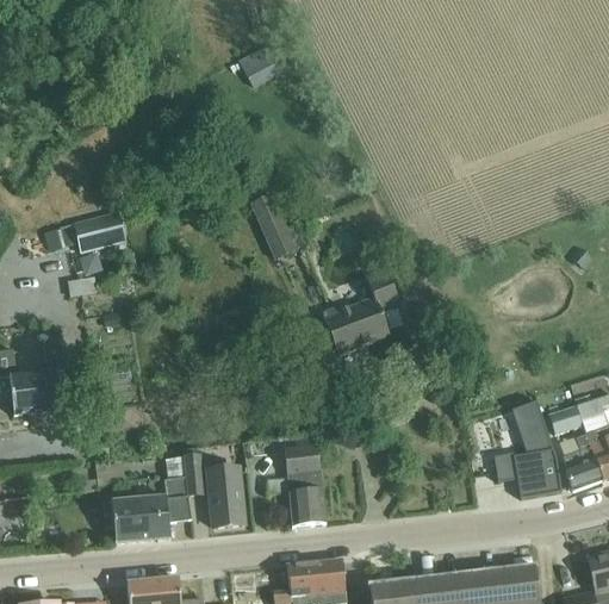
[(267,44),(240,60),(248,76),(277,62),(267,44)]
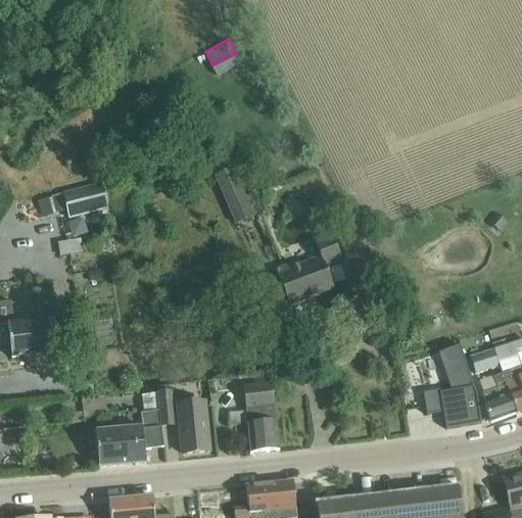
[(233,165),(216,172),(235,222),(253,215),(233,165)]
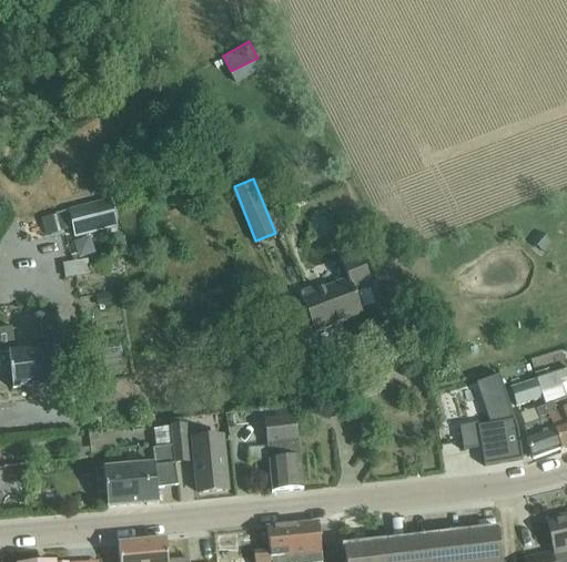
[(70,207),(77,234),(117,224),(110,197),(70,207)]
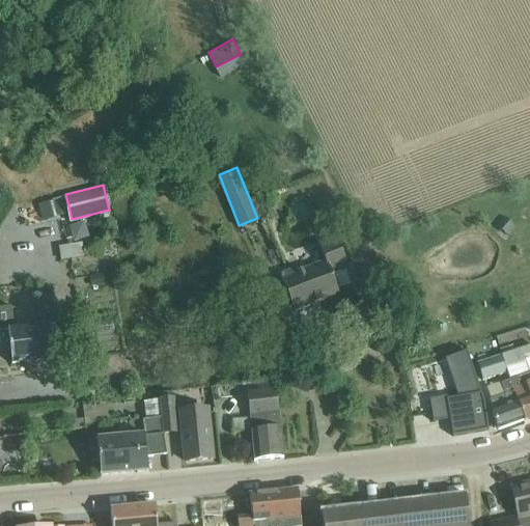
[(339,292),(331,270),(347,264),(336,233),(318,242),(325,258),(298,269),(297,266),(280,272),(294,308),(339,292)]
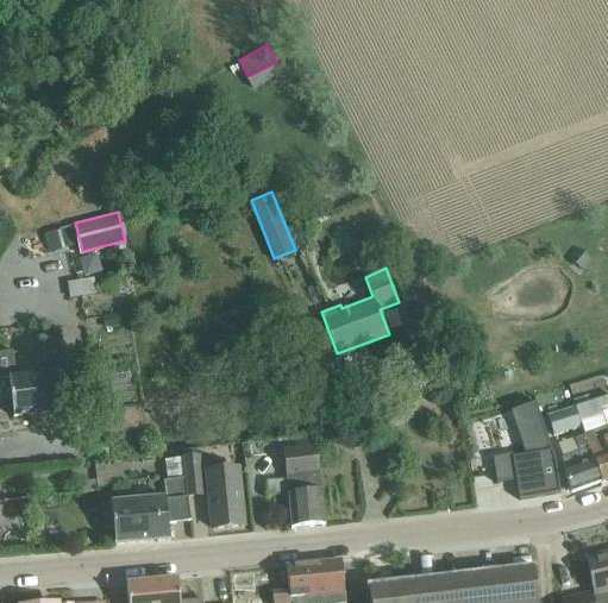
[(75,291),(104,287),(100,269),(73,274),(75,291)]
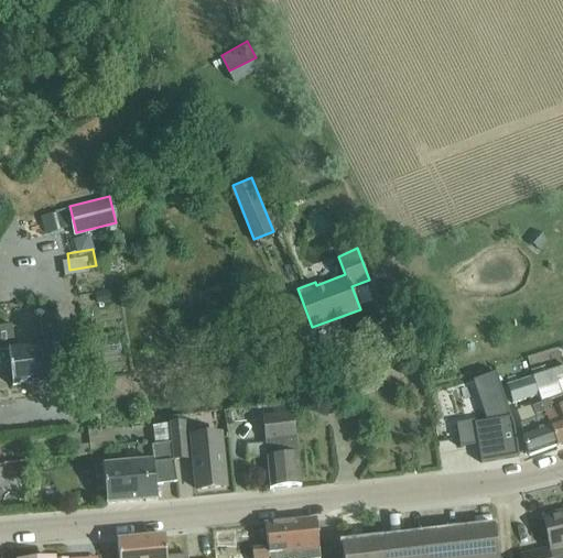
[(53,341),(60,340),(57,317),(41,318),(43,340),(15,345),(13,321),(0,323),(0,347),(9,346),(13,383),(57,378),(53,341)]
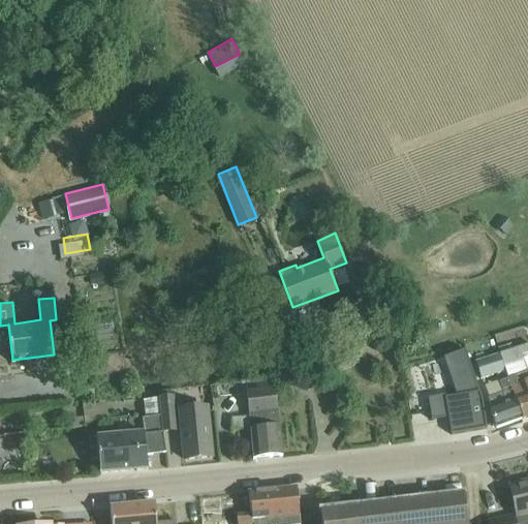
[(527,340),(500,350),(505,366),(508,375),(511,382),(522,414),(523,415),(527,413),(527,369),(522,351),(527,349),(527,340)]
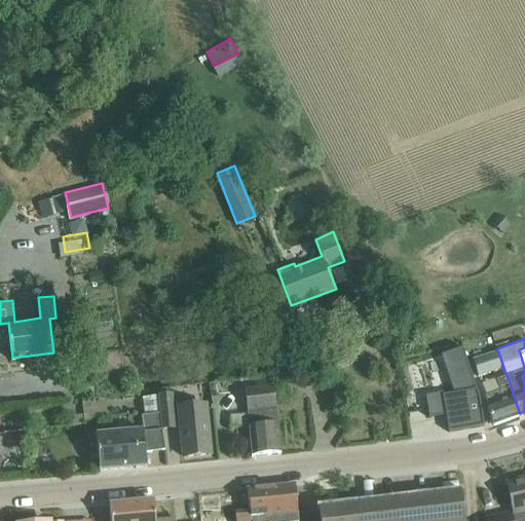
[(443,389),(425,393),(429,414),(446,412),(449,429),(484,422),(479,393),(463,347),(443,355),(454,391),(443,393),(443,389)]
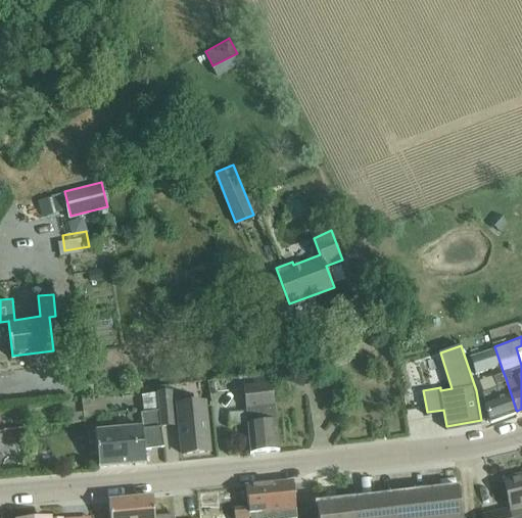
[(500,362),(494,346),(470,355),(475,370),(500,362)]
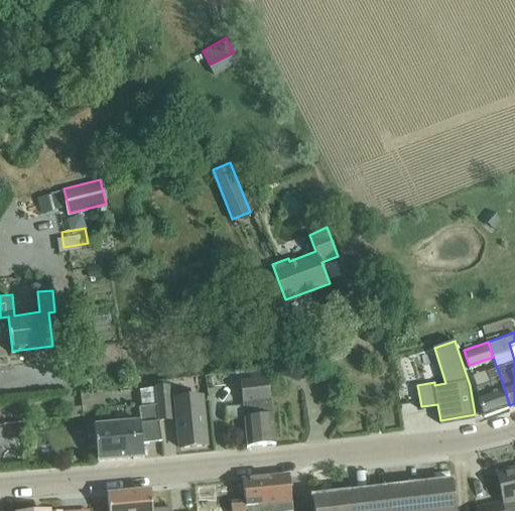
[(499,373),(496,366),(487,369),(491,379),(476,385),(480,395),(478,395),(484,413),(509,404),(499,373)]
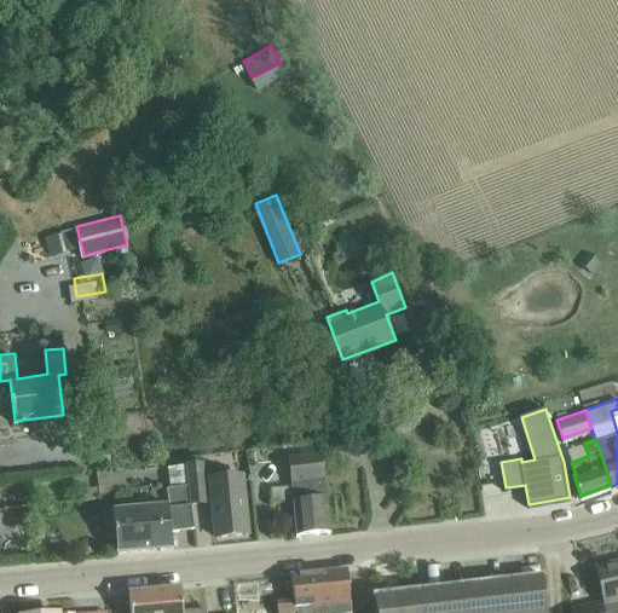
[(289,455),(296,532),(330,528),(322,451),(289,455)]
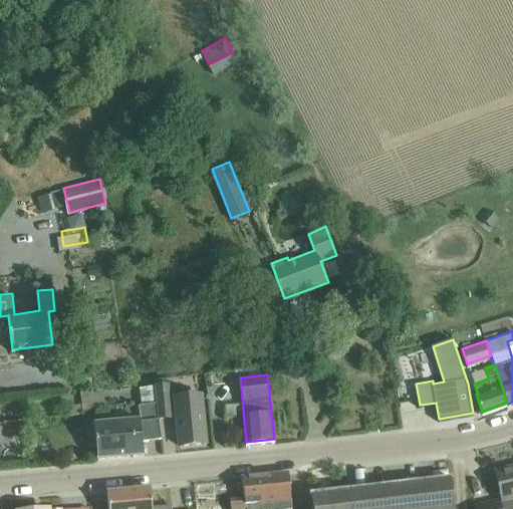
[(156,384),(158,401),(159,415),(171,414),(168,383),(156,384)]
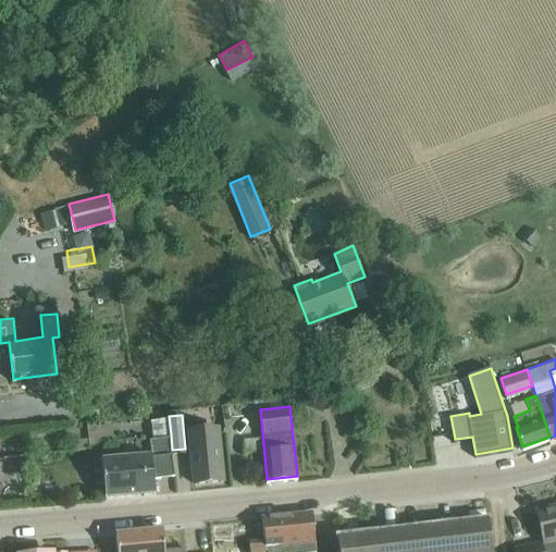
[(189,428),(195,481),(223,478),(218,425),(189,428)]
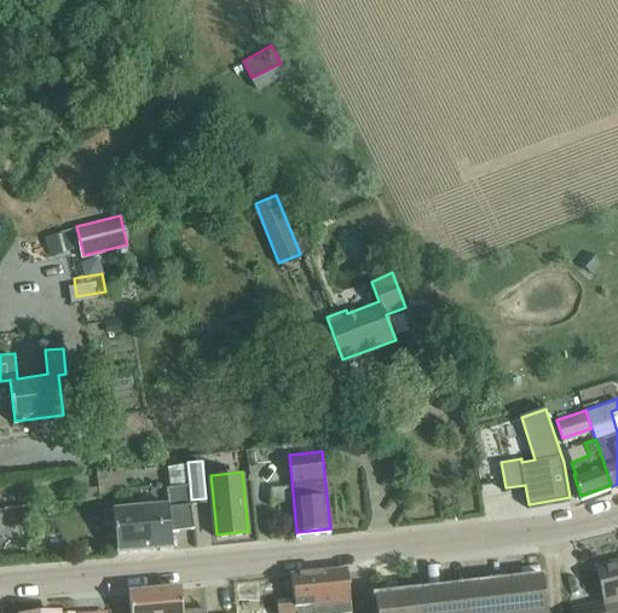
[(191,499),(190,483),(167,484),(168,501),(113,507),(117,550),(173,544),(171,527),(194,525),(191,499)]
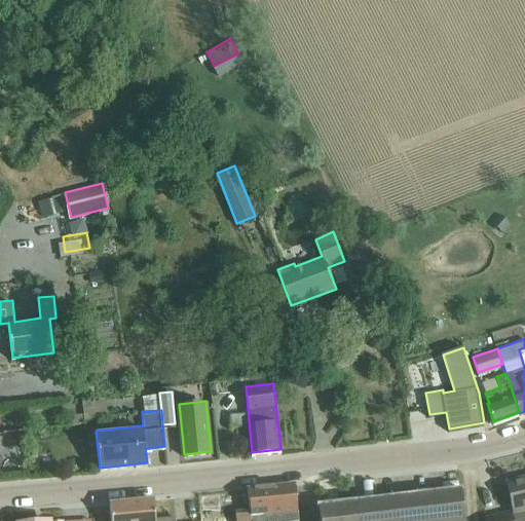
[(524,475),(507,479),(514,509),(511,510),(513,520),(524,517),(524,475)]
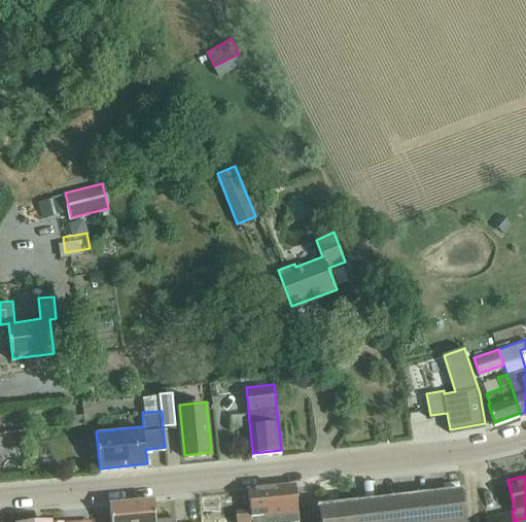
[(295,482),(249,487),(252,509),(252,516),(283,513),(283,521),(300,520),(295,482)]
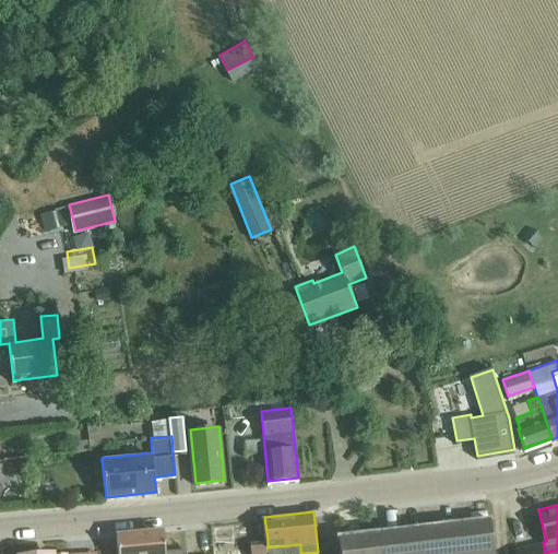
[(381,553),(494,553),(490,517),(379,530),(381,553)]
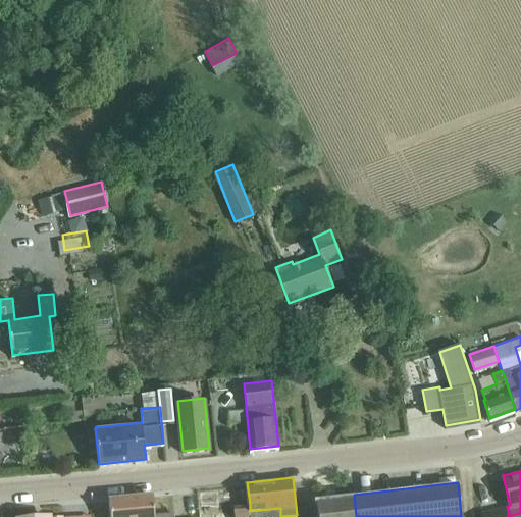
[(222,484),(205,484),(205,505),(222,505),(222,484)]
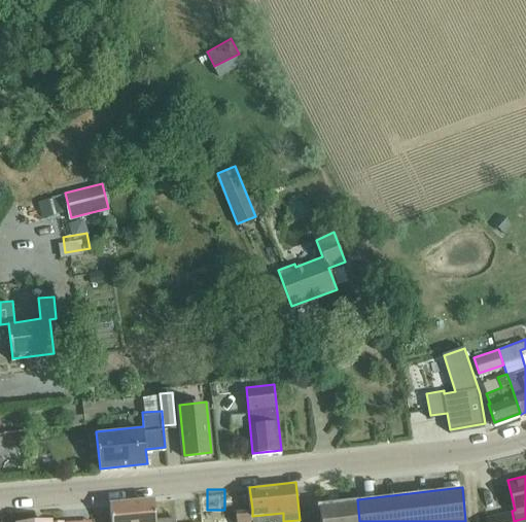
[(153,498),(110,502),(112,521),(176,521),(176,515),(155,517),(153,498)]
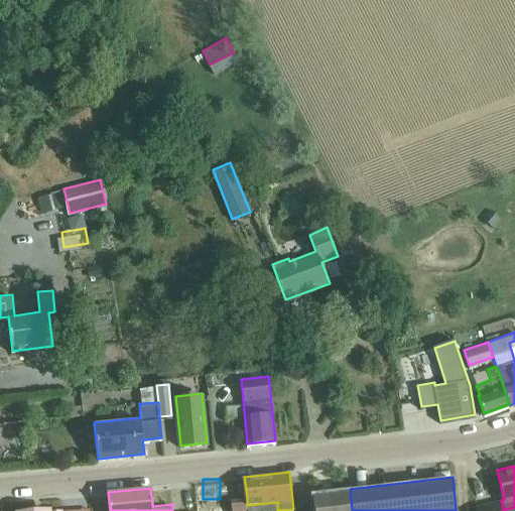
[(313,510),(352,510),(350,489),(312,493),(313,510)]
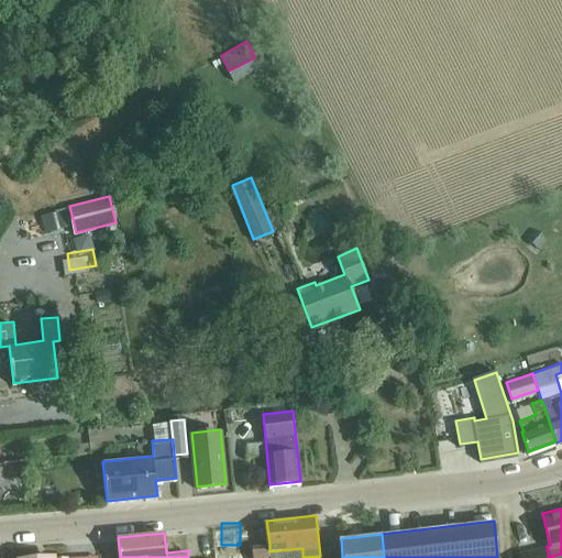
[(267,545),(252,546),(253,557),(270,557),(270,551),(270,544),(267,545)]
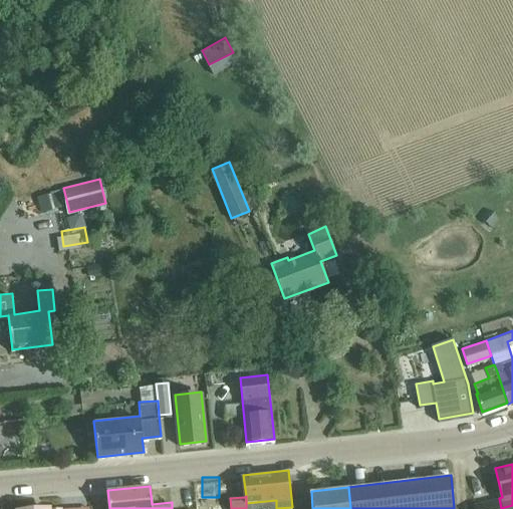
[(499,498),(475,504),(476,508),(501,508),(499,498)]
